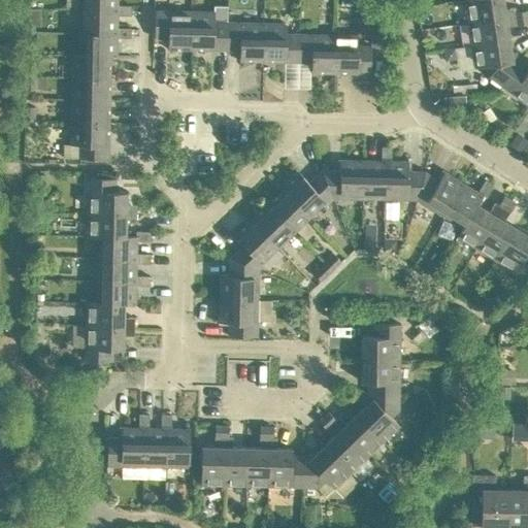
[(77,0),(78,10),(117,11),(117,5),(117,0),(77,0)]
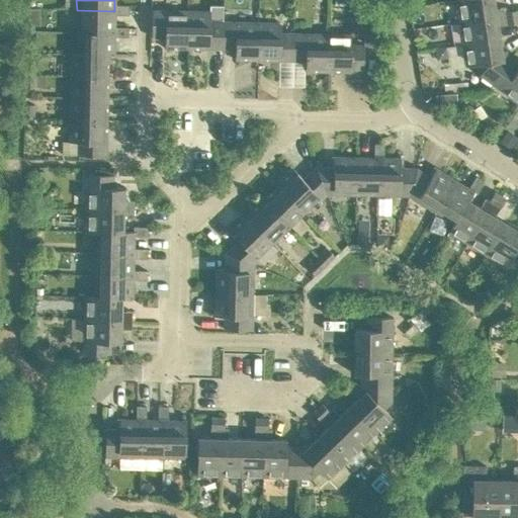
[(460,0),(455,1),(458,22),(496,17),(497,21),(506,20),(505,11),(505,7),(495,9),(493,0),(460,0)]
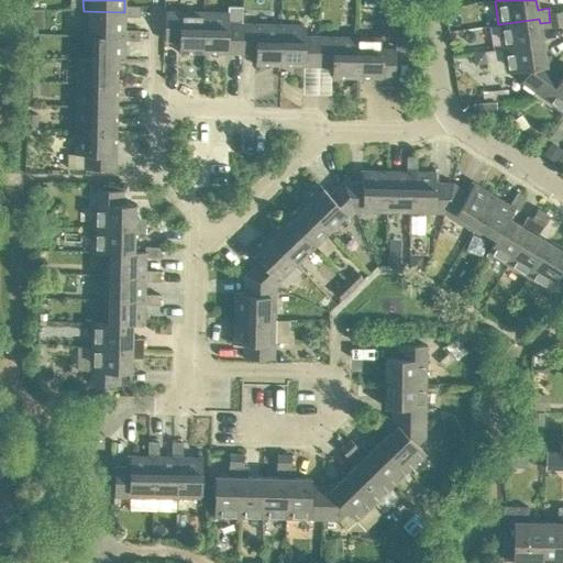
[(84,11),(83,34),(123,35),(123,30),(124,17),(139,17),(139,7),(124,6),(124,12),(84,11)]
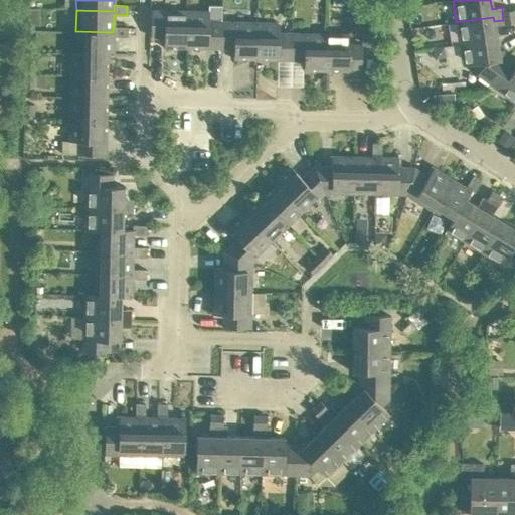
[(163,47),(185,48),(186,11),(150,10),(150,37),(163,37),(163,47)]
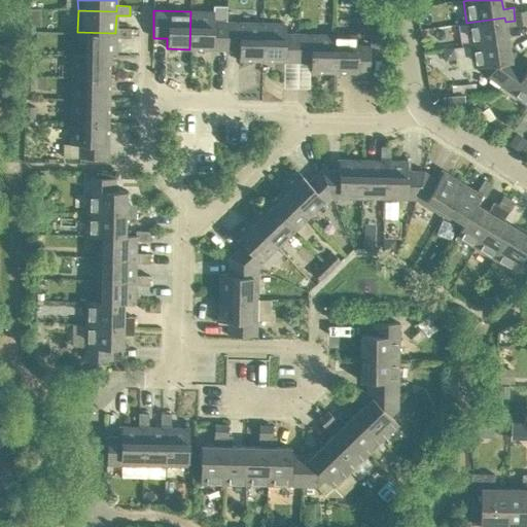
[(514,11),(515,21),(516,25),(526,24),(525,10),(514,11)]
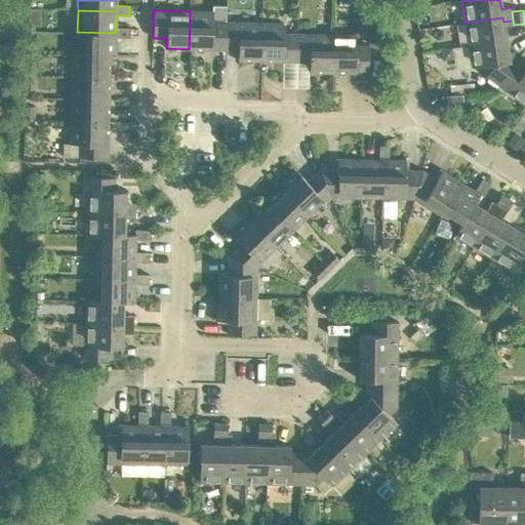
[(189,49),(225,50),(225,22),(212,22),(212,11),(190,11),(189,49)]
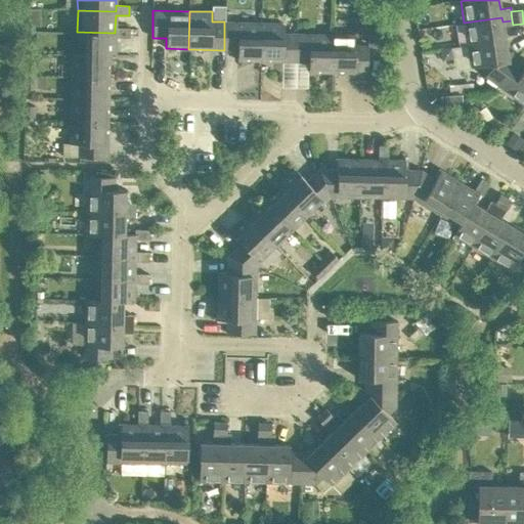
[(464,23),(467,44),(505,39),(503,22),(501,17),(464,23)]
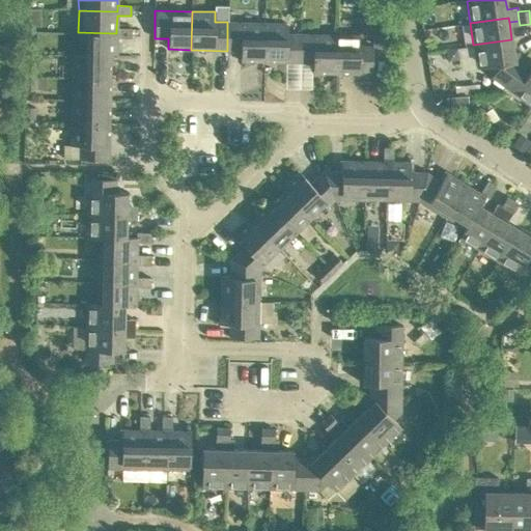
[(240,61),(263,61),(263,23),(227,22),(227,51),(241,51),(240,61)]
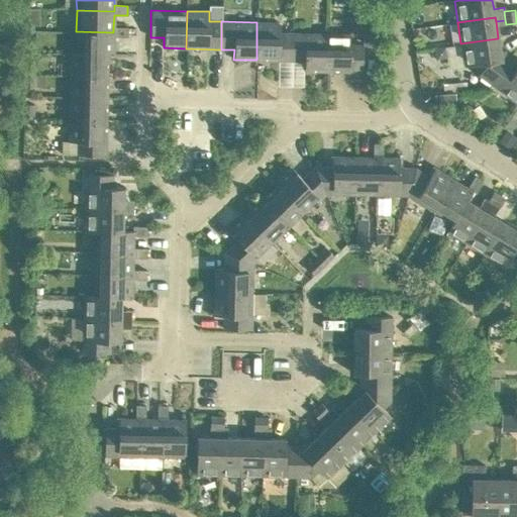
[(256,60),(292,61),(292,33),(279,33),(280,23),(256,22),(256,60)]
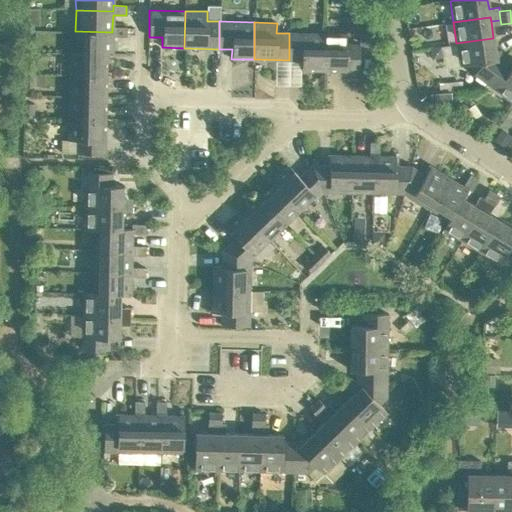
[(374,45),(374,27),(360,26),(359,45),(374,45)]
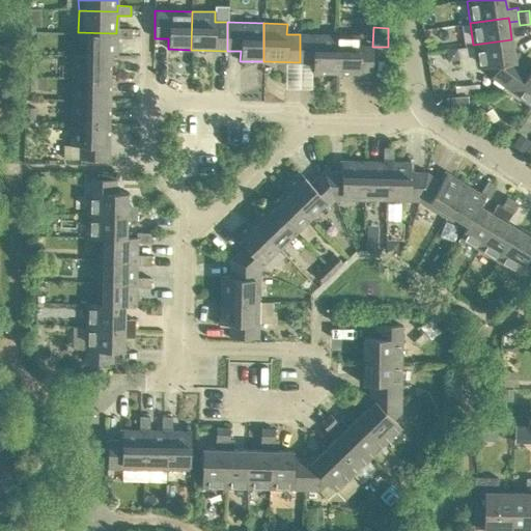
[(78,32),(78,54),(78,55),(110,56),(116,56),(116,37),(131,38),(131,28),(116,28),(116,33),(78,32)]
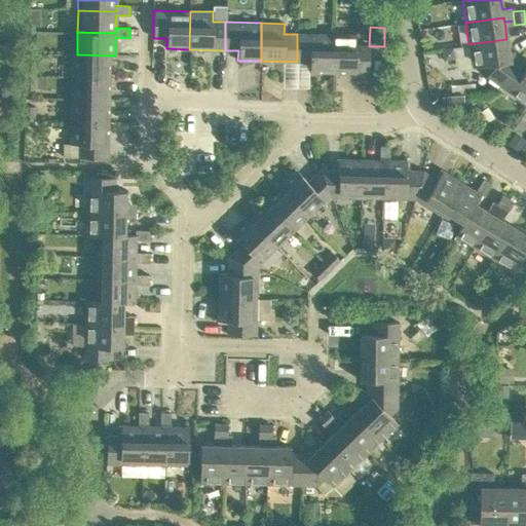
[(309,72),(332,73),(332,35),(297,34),(297,62),(309,62),(309,72)]
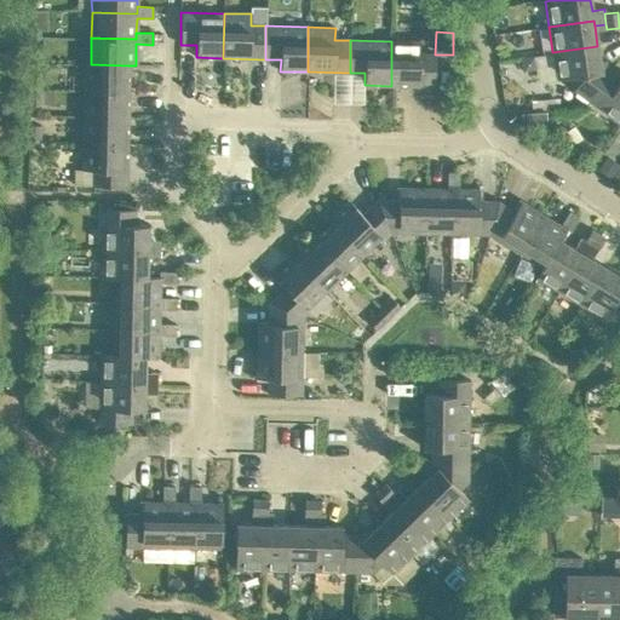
[(391,41),(391,86),(434,87),(435,53),(419,53),(419,41),(391,41)]
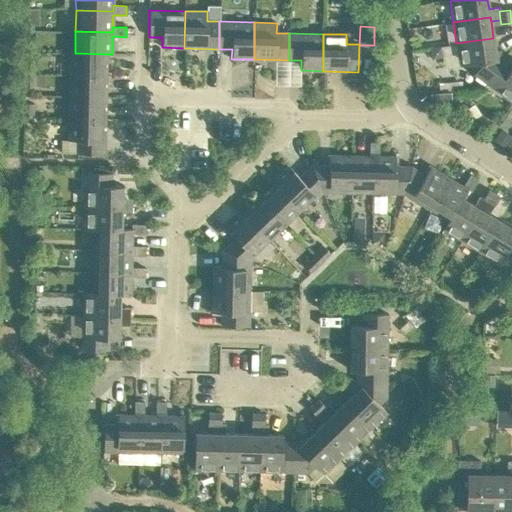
[(473,74),(485,83),(503,58),(500,55),(496,56),(493,38),(456,43),(460,65),(471,64),(473,73),(473,74)]
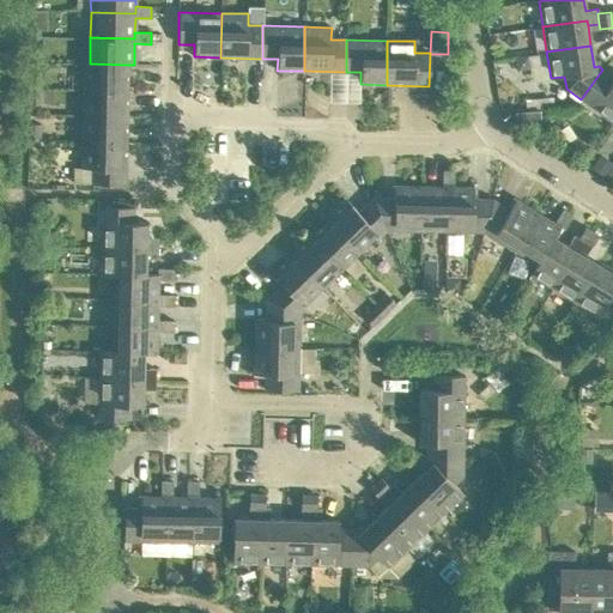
[(528,55),(514,58),(516,71),(529,68),(528,55)]
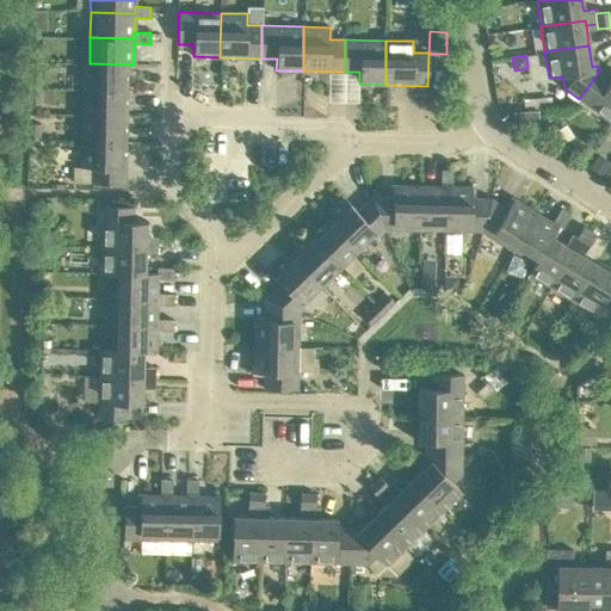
[(82,62),(82,88),(127,90),(127,65),(90,63),(90,62),(82,62)]
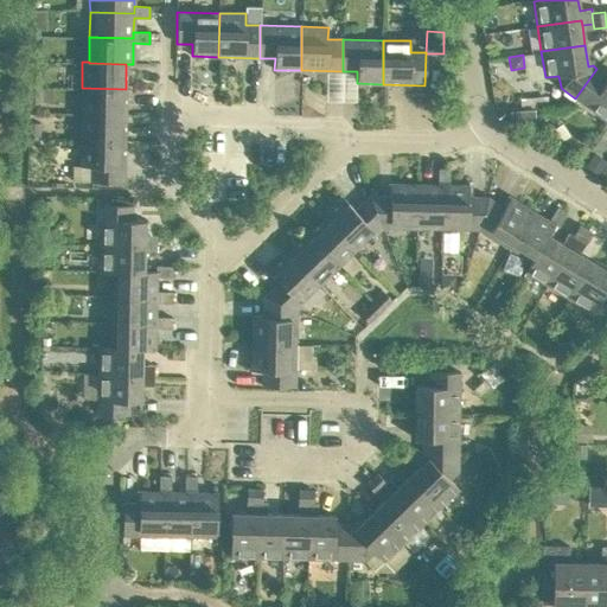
[(575,98),(606,122),(606,121),(606,76),(596,69),(575,98)]
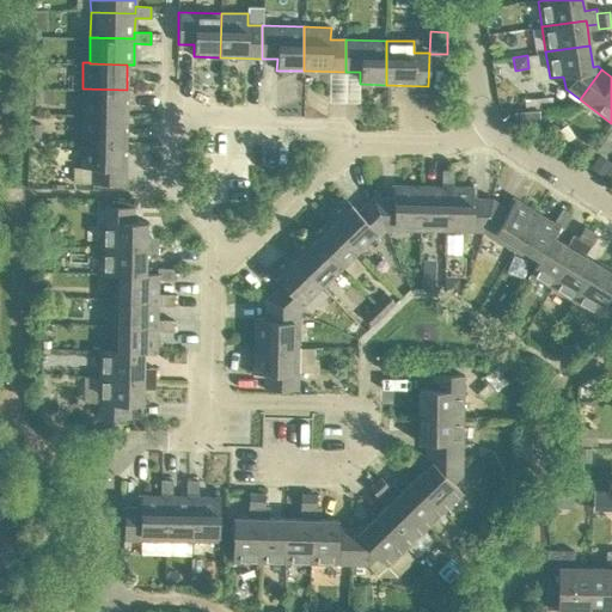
[(29,72),(28,89),(40,89),(40,72),(29,72)]
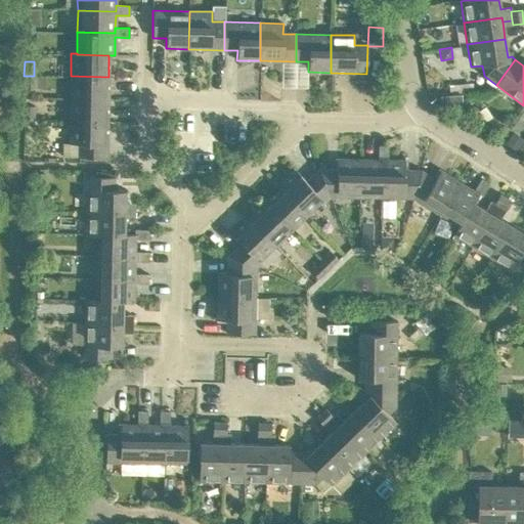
[(34,76),(24,76),(24,89),(34,89),(34,76)]
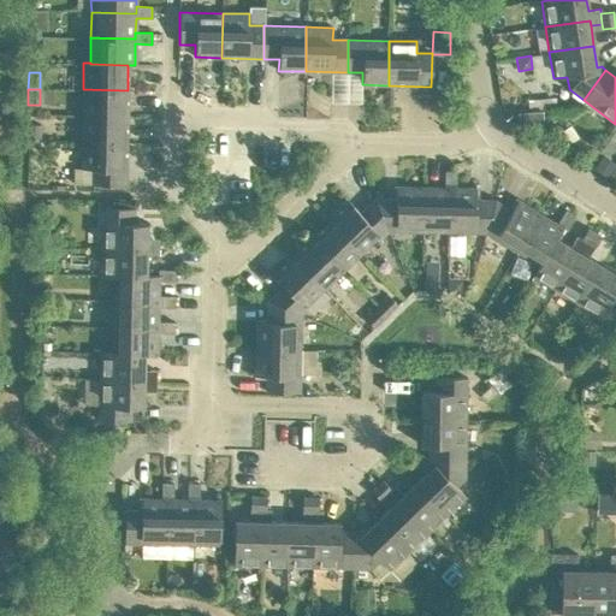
[(83,89),(82,116),(126,117),(128,90),(83,89)]
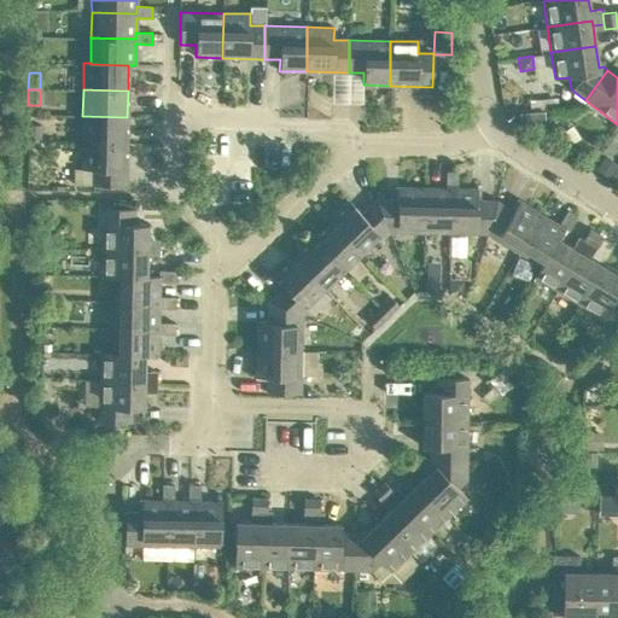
[(82,116),(82,143),(127,144),(127,117),(82,116)]
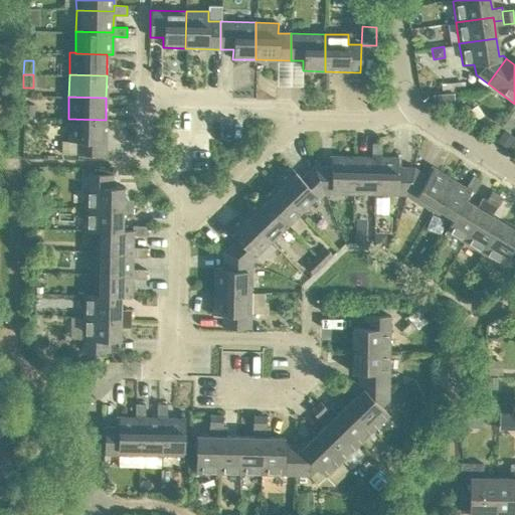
[(23,118),(32,118),(32,104),(23,104),(23,118)]
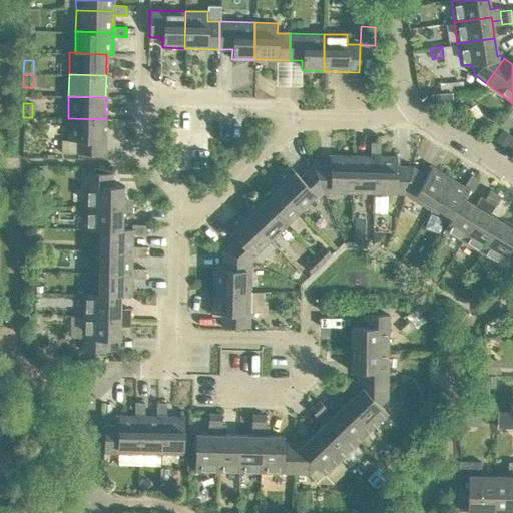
[(482,114),(474,126),(485,134),(493,122),(482,114)]
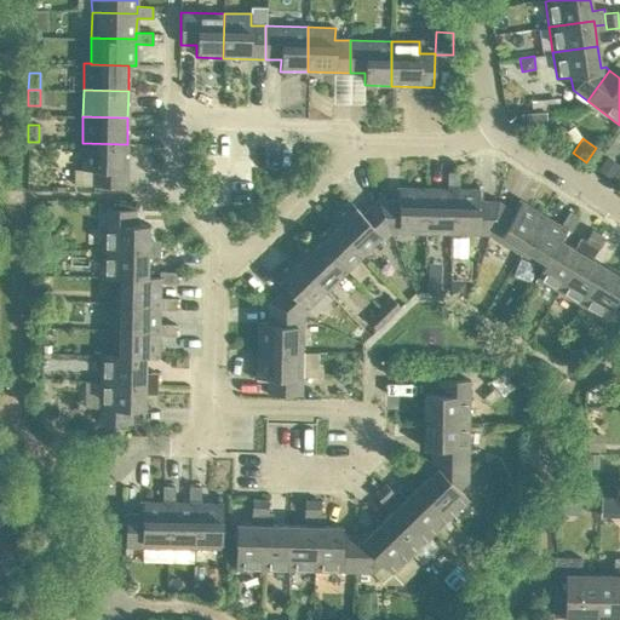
[(127,144),(82,143),(81,170),(93,170),(93,185),(126,187),(127,144)]
